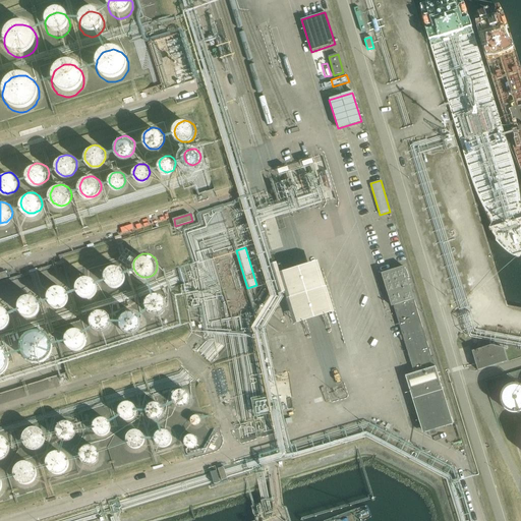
[(127,277),(127,274),(127,272),(126,269),(124,267),(122,265),(120,264),(118,263),(115,263),(112,263),(110,264),(108,266),(106,268),(105,270),(104,273),(104,275),(104,278),(106,280),(107,282),(109,284),(112,285),(114,286),(117,286),(120,285),(122,284),(124,282),(126,280),(127,277)]
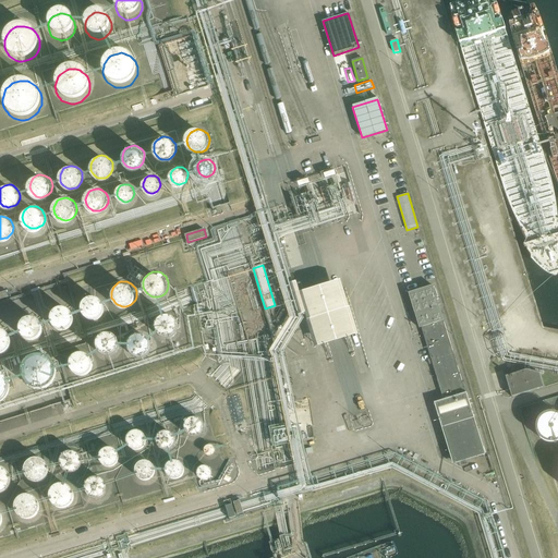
[(304,314),(314,348),(355,335),(337,281),(299,292),(295,281),(289,283),(299,315),(304,314)]
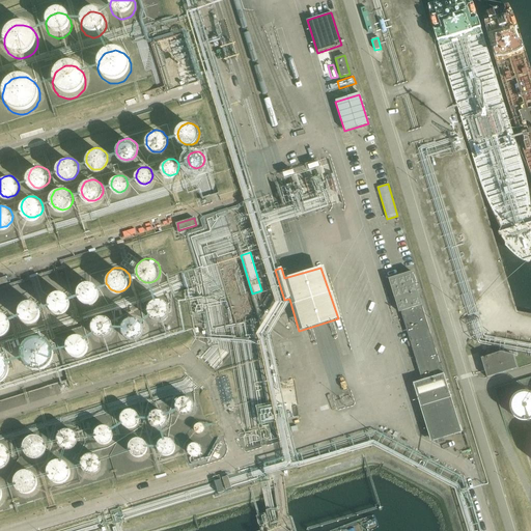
[(430,442),(462,432),(412,272),(388,279),(398,312),(401,311),(422,381),(413,384),(430,442)]
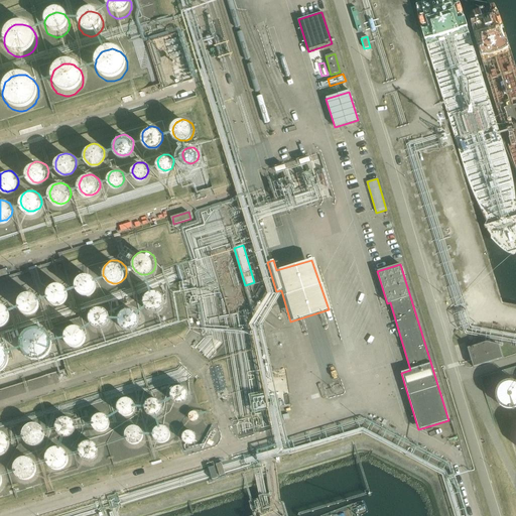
[(98,284),(98,281),(98,278),(97,275),(95,273),(93,271),(90,270),(88,269),(85,269),(82,270),(80,271),(78,273),(76,276),(75,278),(75,281),(75,284),(76,286),(78,289),(80,290),(82,292),(85,292),(88,292),(90,292),(93,290),(95,288),(97,286),(98,284)]
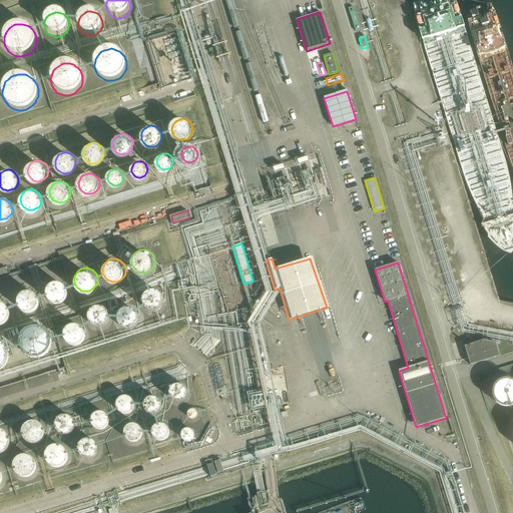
[(68,294),(69,291),(69,289),(68,286),(66,284),(64,282),(62,280),(60,280),(57,279),(54,280),(52,281),(50,282),(48,284),(47,287),(46,289),(46,292),(46,295),(48,297),(49,299),(51,301),(54,302),(56,302),(59,302),(62,302),(64,300),(66,299),(68,296),(68,294)]
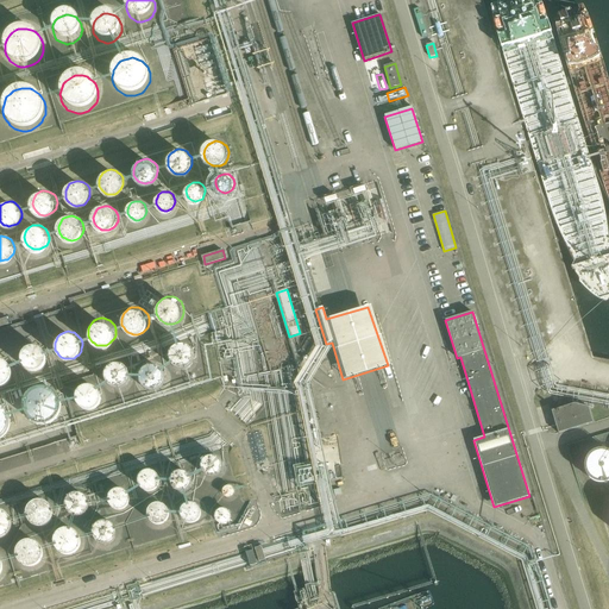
[(196,355),(196,351),(195,349),(194,345),(192,343),(189,341),(187,340),(183,339),(181,339),(177,340),(175,341),(173,344),(170,346),(169,349),(169,352),(169,355),(169,358),(171,360),(173,363),(175,365),(179,366),(181,366),(184,366),(187,366),(190,364),(193,363),(194,360),(195,357),(196,355)]
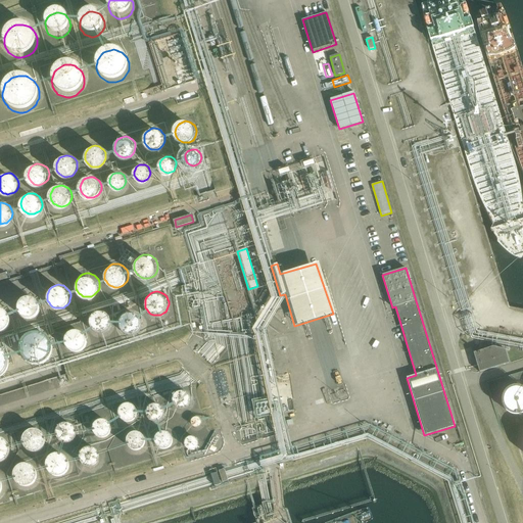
[(40,308),(41,305),(41,303),(40,300),(39,298),(37,296),(34,294),(32,293),(29,293),(26,294),(22,295),(20,296),(19,299),(17,301),(17,304),(17,307),(18,310),(19,313),(21,315),(25,316),(27,317),(30,317),(33,317),(35,316),(37,314),(39,312),(40,308)]
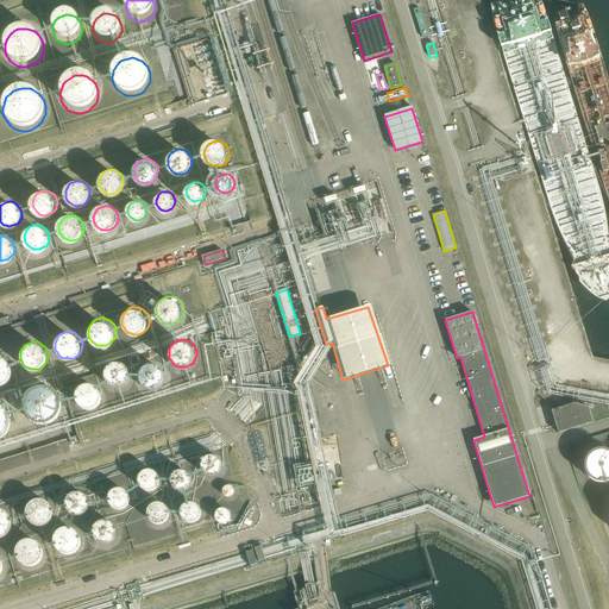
[(12,371),(12,368),(11,364),(10,362),(7,359),(5,357),(1,356),(0,355),(0,382),(1,382),(5,381),(7,380),(10,377),(11,374),(12,371)]
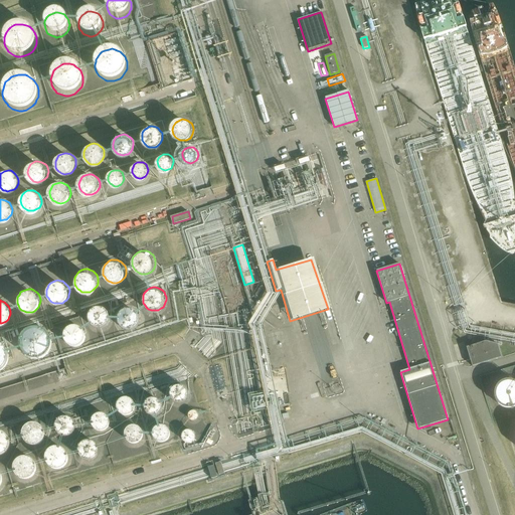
[(112,318),(113,316),(112,313),(112,311),(111,308),(109,307),(107,305),(105,304),(102,303),(100,303),(97,304),(95,305),(93,306),(91,308),(90,310),(90,313),(89,315),(90,318),(91,320),(92,322),(94,324),(96,325),(98,326),(101,326),(103,326),(106,325),(108,324),(110,322),(111,320),(112,318)]
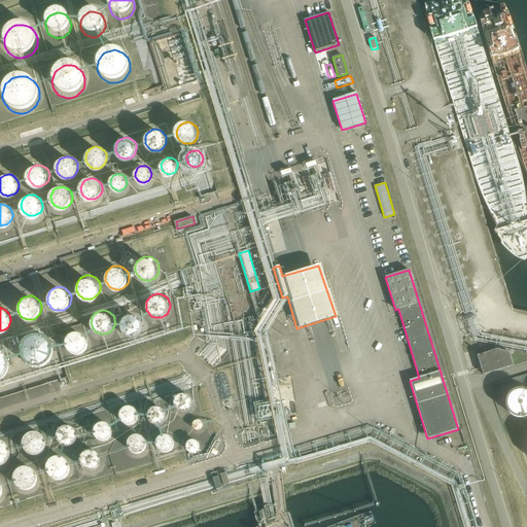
[(145,327),(145,325),(145,322),(144,319),(142,317),(140,315),(138,314),(135,313),(133,313),(130,314),(128,315),(125,316),(124,318),(123,321),(121,323),(121,326),(123,329),(124,331),(125,334),(128,336),(130,337),(133,337),(135,337),(138,336),(140,335),(142,332),(144,330),(145,327)]
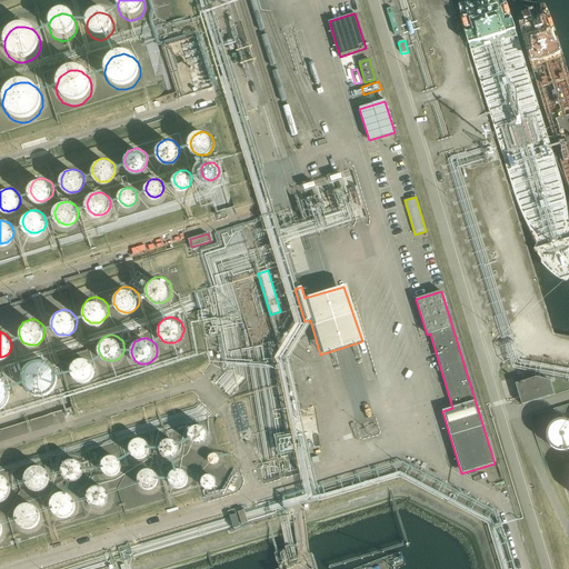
[(96,372),(97,369),(97,367),(96,363),(93,361),(92,359),(89,358),(87,357),(83,357),(81,357),(78,358),(76,359),(73,361),(72,363),(71,366),(71,369),(71,372),(72,375),(73,377),(76,379),(78,380),(80,381),(83,382),(87,381),(89,381),(91,379),(93,377),(96,375),(96,372)]
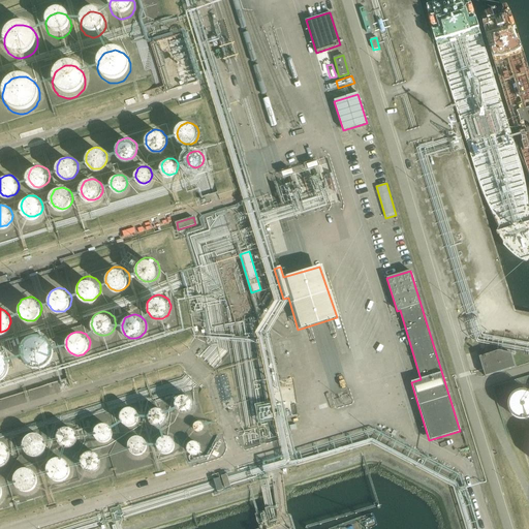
[(53,351),(54,348),(53,345),(53,342),(51,340),(49,337),(47,336),(43,334),(41,333),(38,333),(35,333),(32,334),(29,335),(27,337),(25,339),(23,341),(22,344),(21,347),(21,350),(22,353),(23,356),(25,359),(27,361),(29,363),(32,364),(35,365),(38,365),(41,365),(44,364),(47,362),(49,360),(51,358),(53,354),(53,351)]
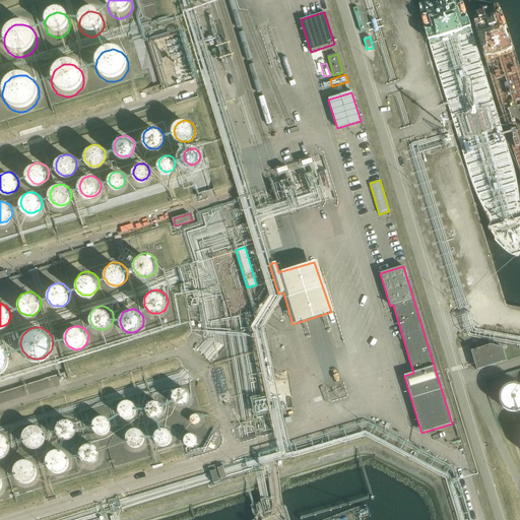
[(472,347),(478,367),(508,359),(504,344),(493,341),(472,347)]
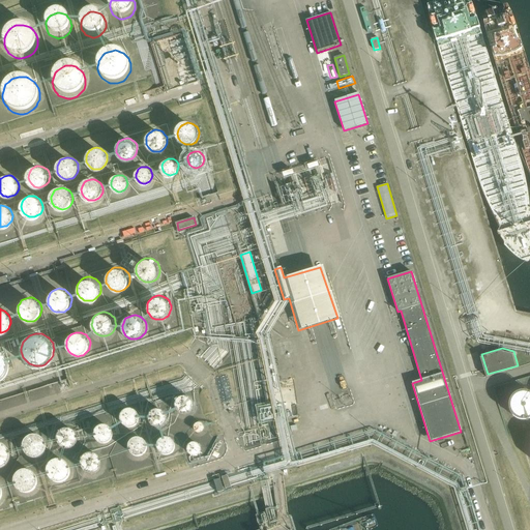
[(8,369),(8,365),(8,362),(7,359),(6,356),(4,354),(2,352),(0,350),(0,378),(1,378),(3,376),(5,374),(7,371),(8,369)]
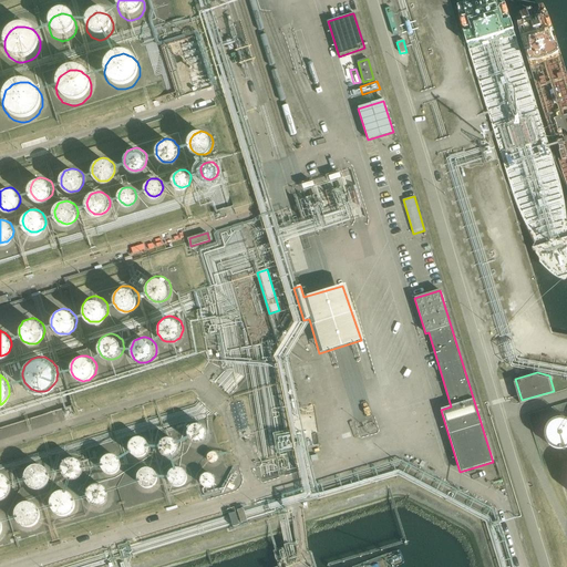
[(566,430),(566,428),(566,423),(566,424),(566,421),(565,419),(563,416),(560,414),(558,413),(555,413),(552,413),(549,414),(547,415),(545,416),(543,419),(542,422),(540,424),(540,428),(542,430),(543,433),(544,435),(546,437),(548,439),(552,440),(555,440),(557,439),(560,439),(563,436),(565,434),(566,432),(566,430)]
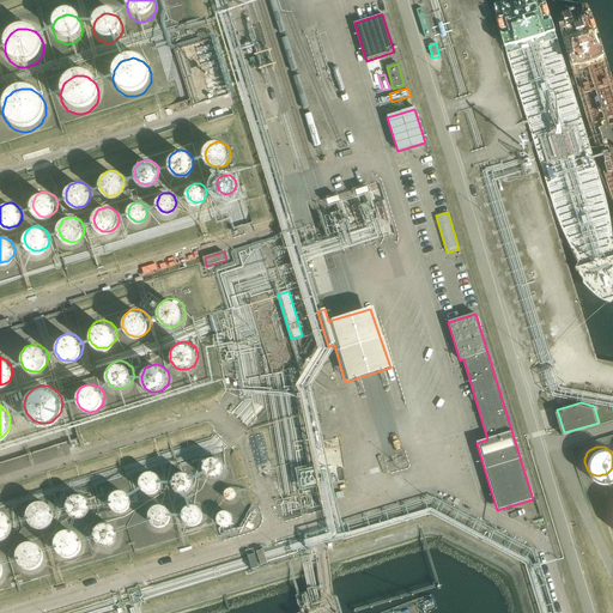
[(224,469),(225,466),(224,461),(222,459),(218,456),(214,455),(211,456),(207,457),(205,461),(204,465),(204,468),(206,472),(208,474),(212,477),(216,477),(219,475),(223,473),(224,469)]
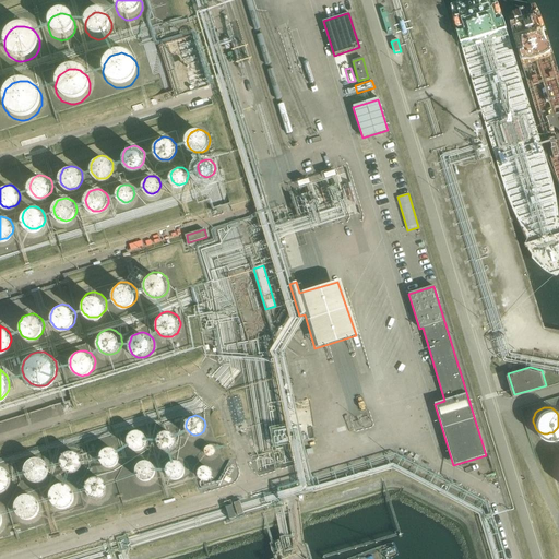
[(147,441),(149,438),(147,435),(145,432),(143,430),(140,429),(137,428),(133,429),(131,431),(129,433),(128,437),(128,440),(129,443),(131,445),(134,448),(138,449),(141,448),(144,447),(146,444),(147,441)]
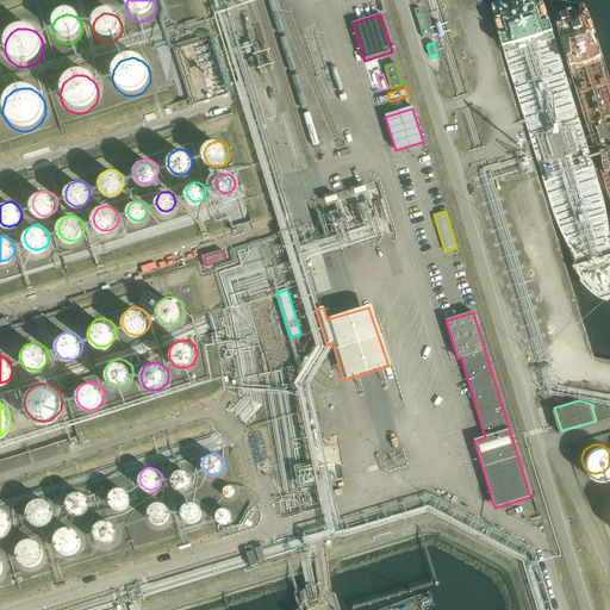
[(193,480),(192,478),(192,474),(191,472),(188,471),(186,468),(184,467),(180,467),(178,468),(175,468),(173,471),(170,473),(169,475),(169,478),(169,481),(169,484),(172,486),(173,489),(175,490),(179,491),(181,491),(184,491),(186,490),(188,487),(191,486),(192,483),(193,480)]
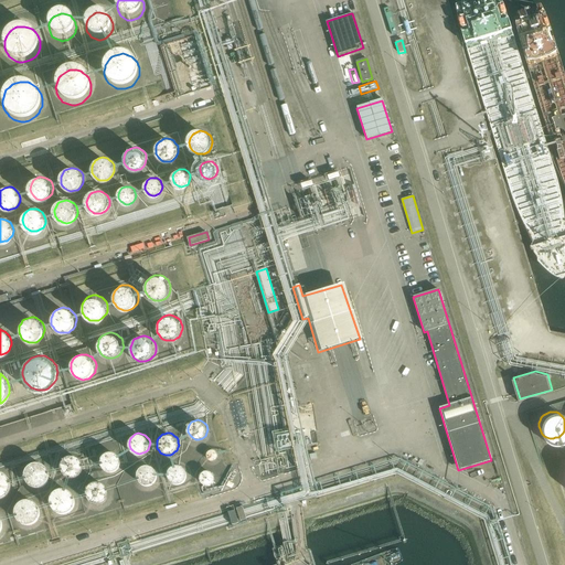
[(121,464),(121,460),(120,458),(119,455),(117,454),(114,452),(110,451),(108,452),(105,454),(103,456),(102,459),(102,461),(102,465),(103,467),(105,470),(107,471),(110,472),(114,472),(116,471),(119,469),(120,467),(121,464)]
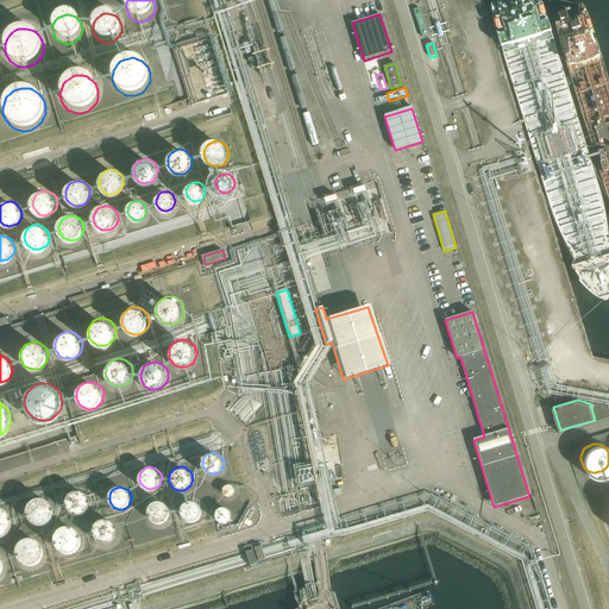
[(88,508),(88,504),(87,501),(86,497),(83,495),(81,494),(77,493),(74,493),(70,494),(68,496),(66,498),(63,501),(63,504),(63,508),(64,512),(67,514),(69,516),(73,518),(76,518),(79,518),(82,516),(85,514),(87,512),(88,508)]
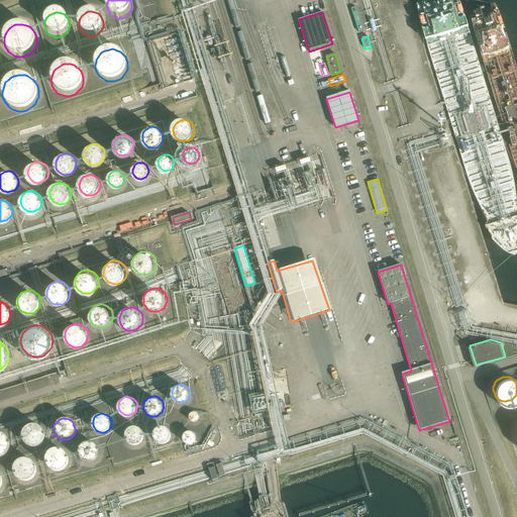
[(45,435),(44,431),(43,429),(42,428),(40,426),(38,425),(34,424),(31,425),(28,427),(26,428),(25,430),(24,432),(24,434),(24,436),(24,438),(26,442),(28,443),(30,444),(33,445),(35,445),(38,444),(41,443),(43,441),(44,439),(44,437),(45,435)]
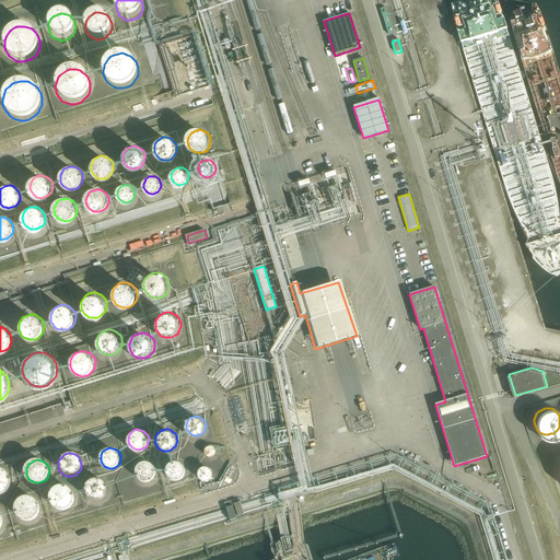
[(155,471),(155,468),(155,465),(153,463),(151,461),(148,459),(144,459),(141,461),(139,463),(137,465),(136,468),(137,471),(138,475),(140,477),(142,478),(146,479),(149,478),(152,477),(154,475),(155,471)]
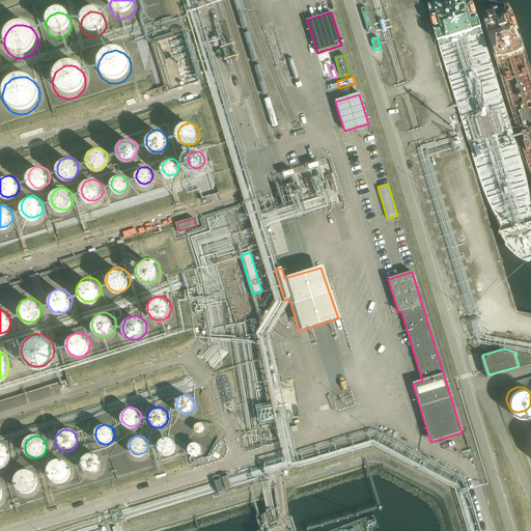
[(175,448),(176,445),(175,442),(174,440),(172,438),(169,437),(167,437),(164,438),(162,439),(160,441),(159,444),(159,447),(160,449),(162,451),(164,453),(167,453),(170,453),(172,452),(174,450),(175,448)]
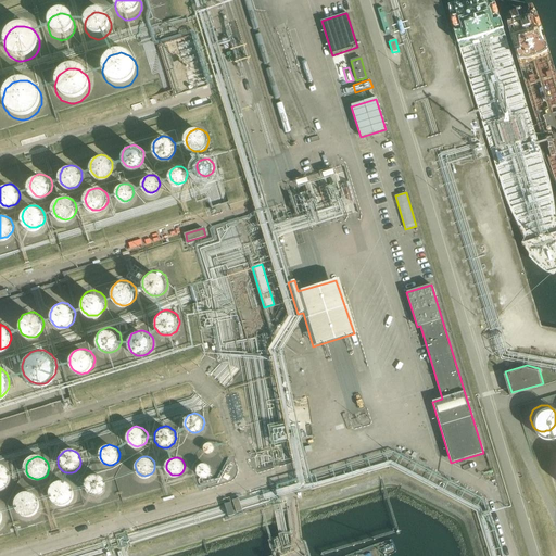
[(212,471),(212,468),(212,466),(210,463),(207,462),(204,460),(202,460),(199,462),(197,463),(194,465),(194,468),(194,471),(196,474),(198,476),(200,478),(203,478),(205,478),(209,477),(211,475),(212,471)]
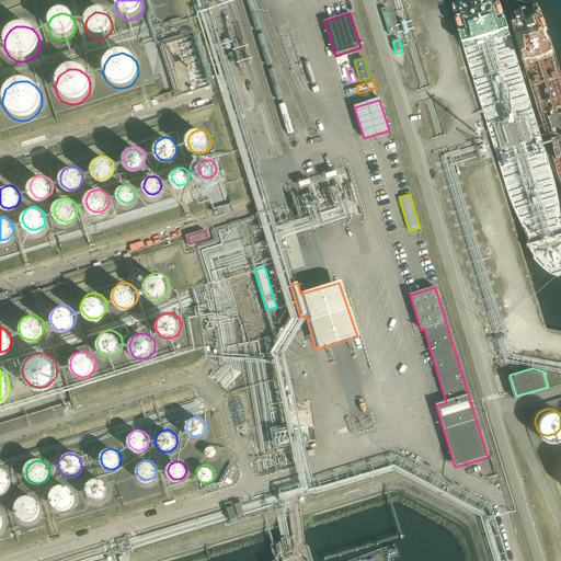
[(10,487),(10,483),(10,481),(9,478),(8,476),(6,473),(3,471),(1,470),(0,470),(0,496),(1,496),(3,495),(6,494),(8,492),(9,489),(10,487)]
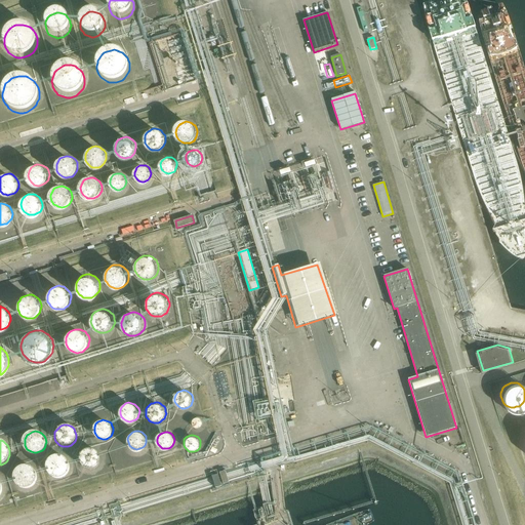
[(101,461),(101,459),(99,456),(98,454),(96,452),(94,451),(92,450),(89,450),(86,450),(84,451),(82,453),(81,455),(80,457),(79,460),(80,463),(81,466),(82,468),(84,470),(87,471),(89,471),(92,471),(94,470),(96,469),(98,467),(99,465),(101,461)]
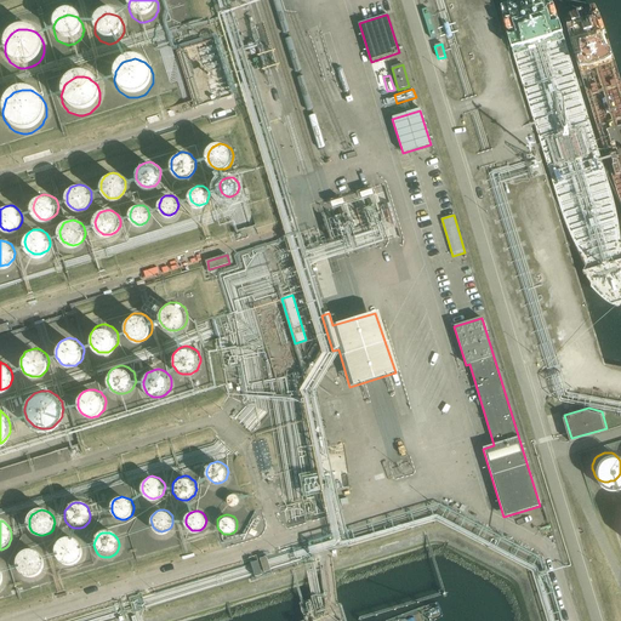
[(83,557),(83,553),(83,550),(81,547),(80,545),(78,542),(75,540),(72,539),(69,539),(66,539),(62,540),(60,542),(57,545),(56,547),(55,550),(55,553),(56,557),(57,559),(58,562),(61,564),(64,565),(67,567),(70,567),(74,565),(77,564),(79,562),(81,559),(83,557)]
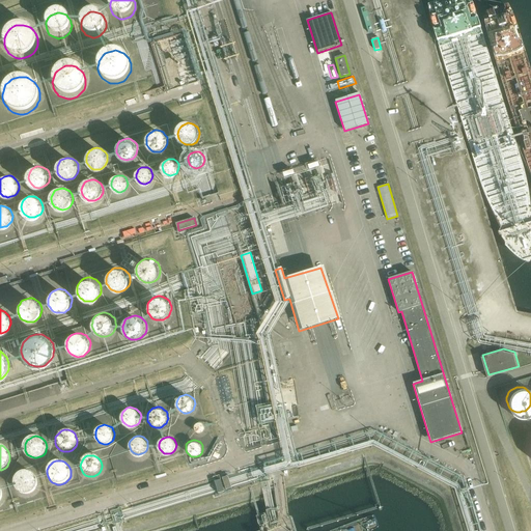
[(37,482),(37,481),(37,479),(36,477),(34,473),(31,471),(30,470),(27,470),(24,470),(22,471),(18,473),(16,476),(15,479),(15,481),(15,485),(16,487),(18,490),(20,492),(22,493),(25,494),(27,493),(30,493),(33,491),(35,490),(36,487),(37,484),(37,482)]
